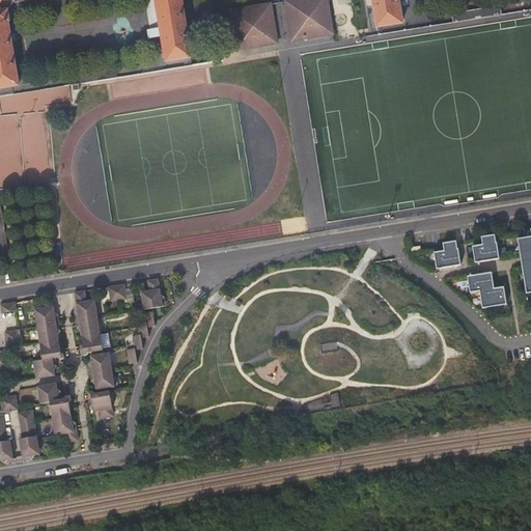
[(0,0),(0,94),(11,93),(10,86),(17,85),(6,20),(7,19),(6,9),(11,0),(155,0),(165,60),(189,56),(179,0),(0,0)]
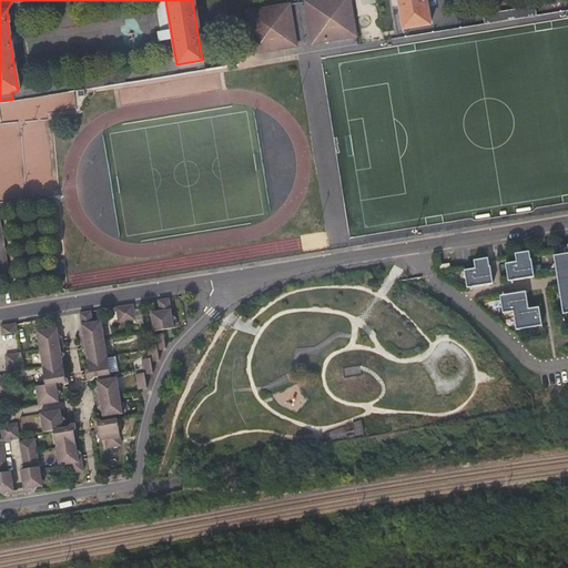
[(353,36),(350,10),(344,10),(342,0),(307,0),(304,1),(311,42),(353,36)]
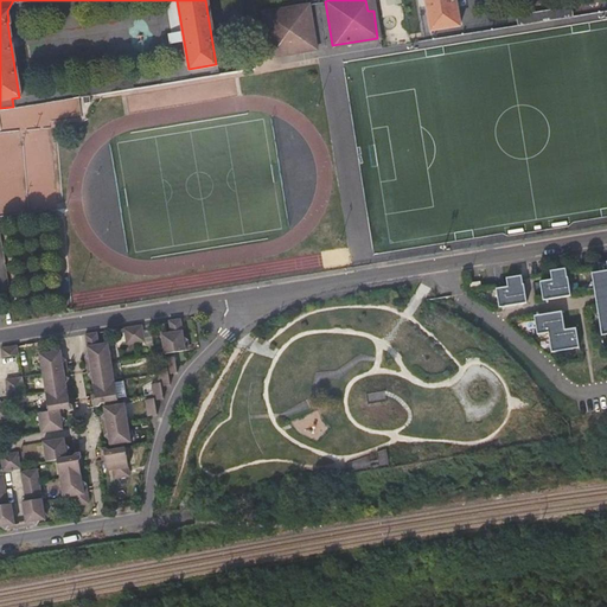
[(425,0),(430,31),(459,26),(454,0),(425,0)]
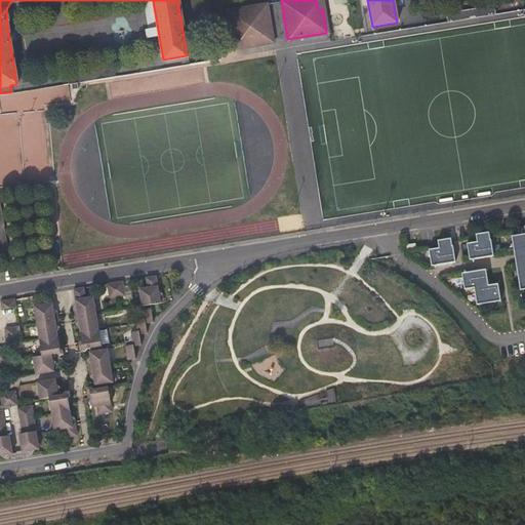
[(272,42),(266,3),(232,9),(234,23),(229,24),(233,48),(272,42)]
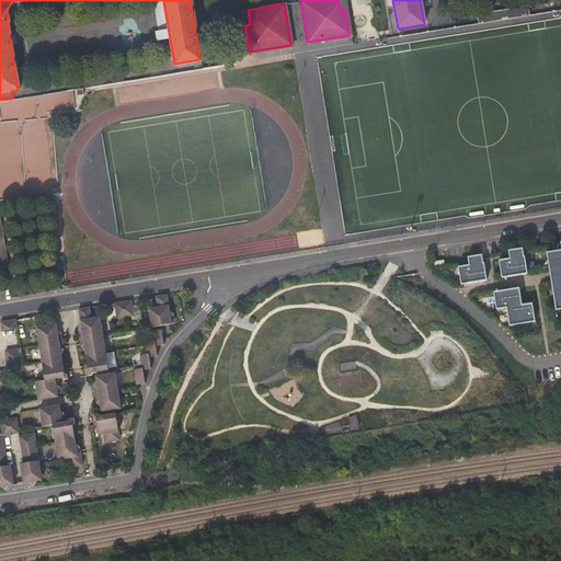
[(560,241),(552,242),(553,251),(546,252),(549,270),(560,267),(560,241)]
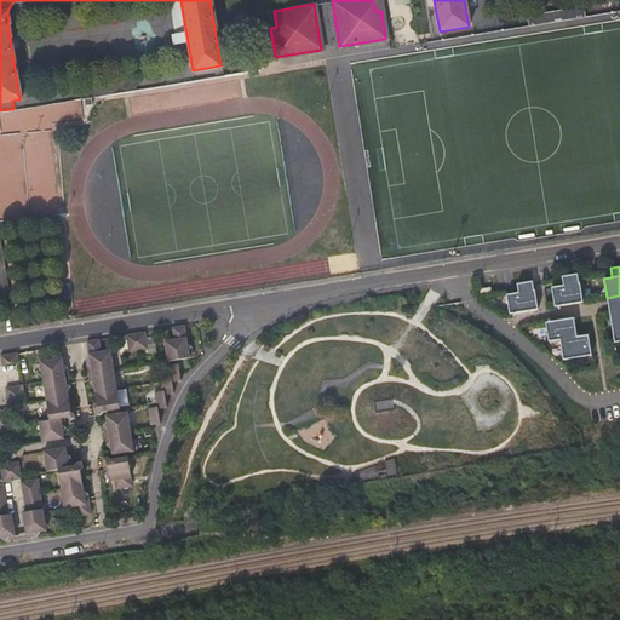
[(579,282),(577,274),(561,276),(563,285),(551,287),(555,306),(583,302),(579,282)]
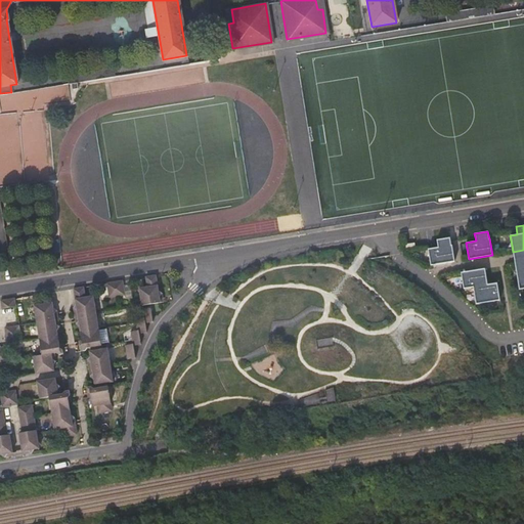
[(450,245),(449,237),(436,239),(437,247),(428,249),(430,265),(454,261),(451,245),(450,245)]
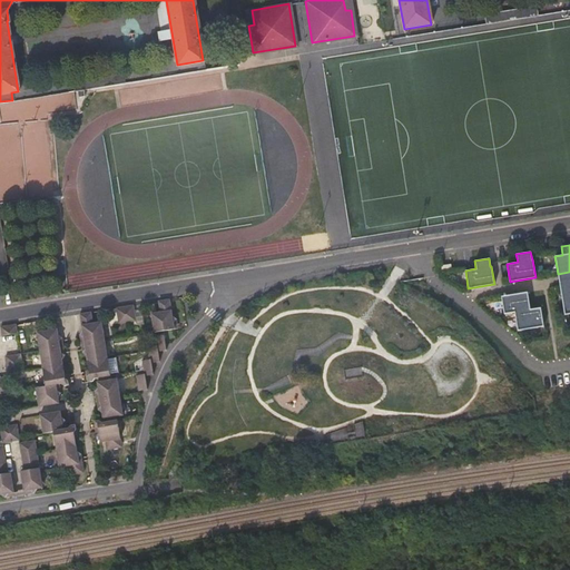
[(528,292),(501,296),(503,314),(514,312),(517,331),(543,326),(540,307),(530,310),(528,292)]
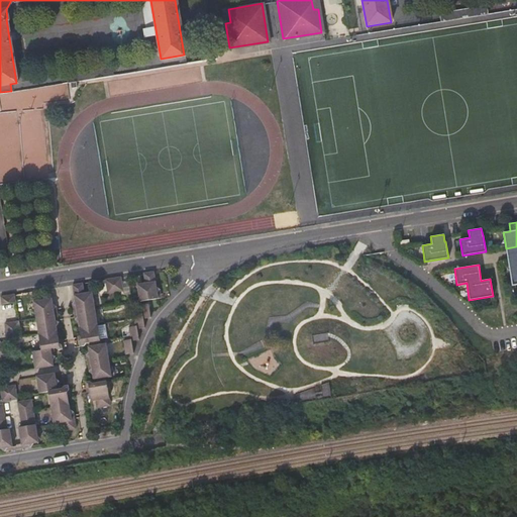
[(137,302),(146,300),(156,299),(156,294),(159,289),(153,287),(152,272),(142,274),(143,284),(135,285),(137,302)]
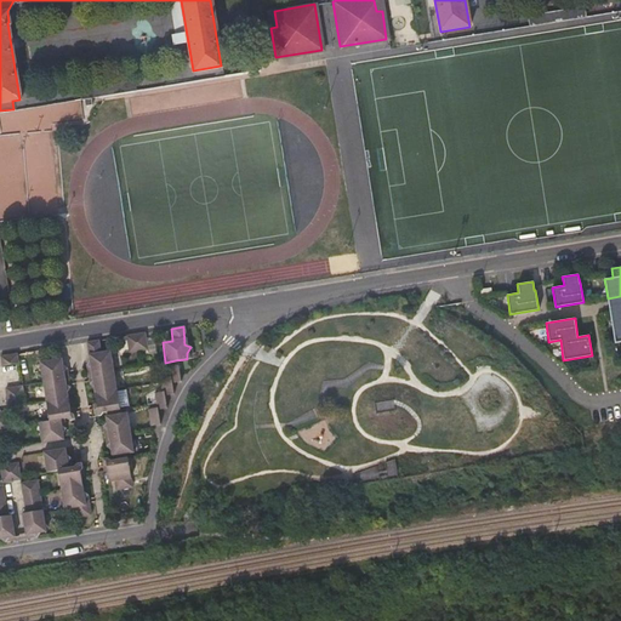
[(125,336),(126,345),(127,353),(146,351),(143,332),(125,336)]
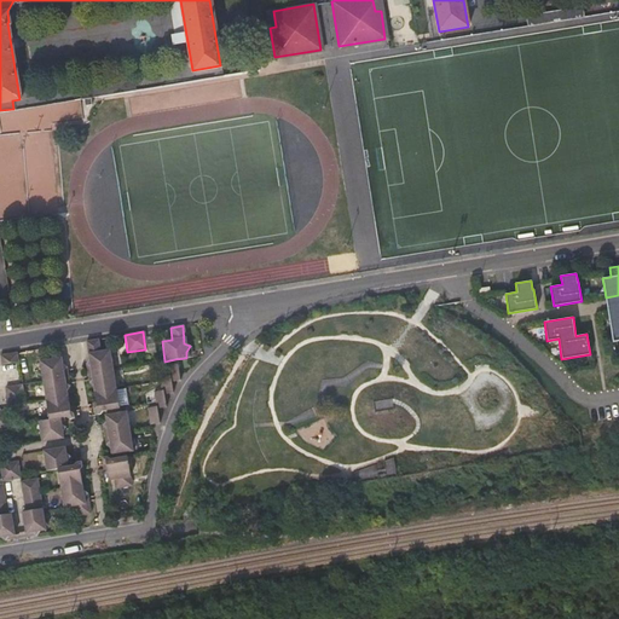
[(93,386),(96,398),(97,409),(94,414),(94,417),(100,416),(103,412),(105,412),(117,410),(119,410),(110,351),(99,353),(97,339),(86,341),(90,358),(86,364),(91,365),(91,366),(92,377),(88,382),(93,386)]
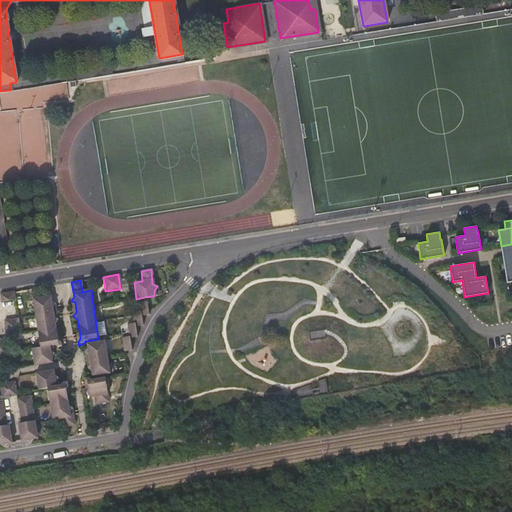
[(0,293),(0,300),(0,302),(14,300),(13,291),(0,293)]
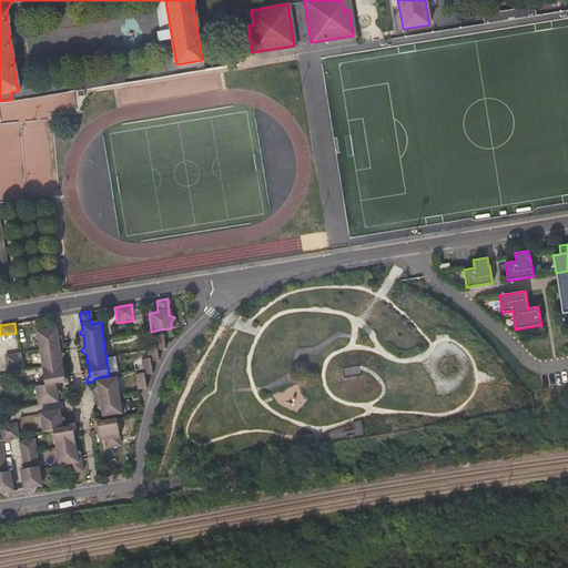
[(60,382),(62,382),(63,383),(69,383),(68,377),(63,375),(60,357),(63,353),(59,350),(58,340),(61,336),(57,334),(56,327),(37,331),(44,384),(34,385),(38,403),(59,399),(58,393),(61,389),(57,388),(56,382),(59,382),(60,382)]
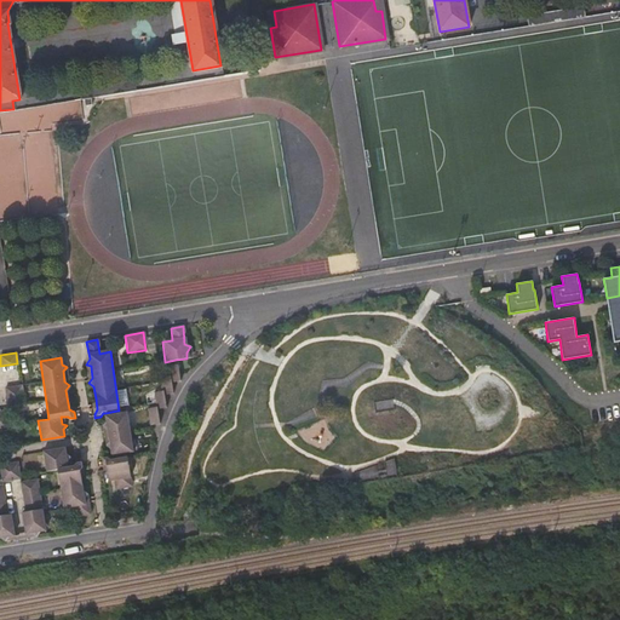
[(145,424),(150,424),(155,423),(153,408),(162,407),(160,394),(170,391),(168,383),(178,380),(176,365),(166,367),(167,379),(155,382),(156,391),(149,392),(151,407),(143,408),(145,424)]
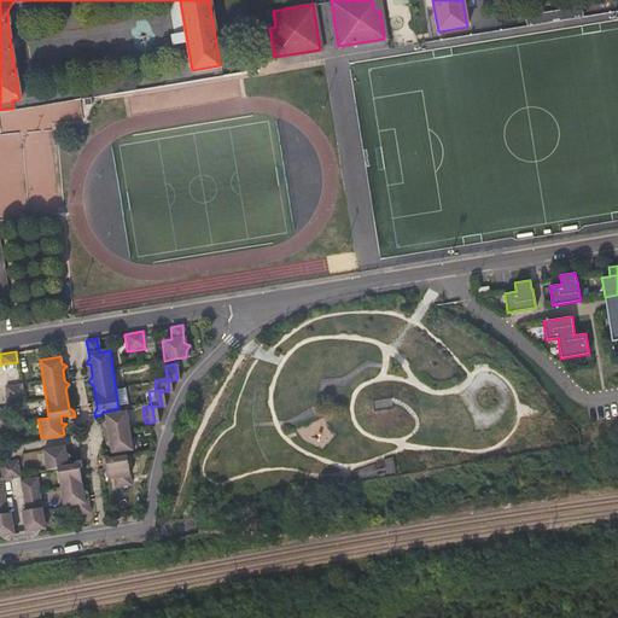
[(4,388),(5,396),(6,404),(23,402),(21,385),(4,388)]
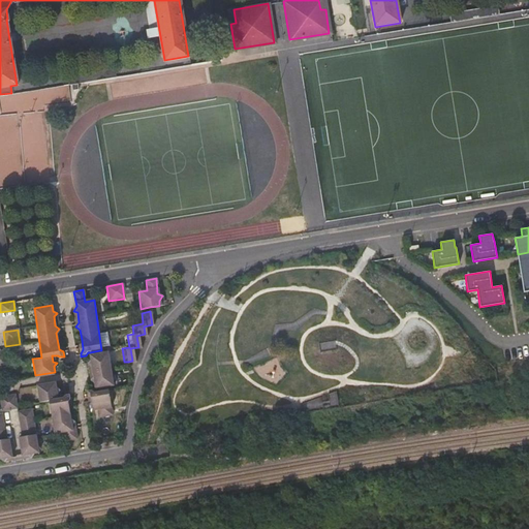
[(333,341),(318,344),(319,350),(335,348),(333,341)]
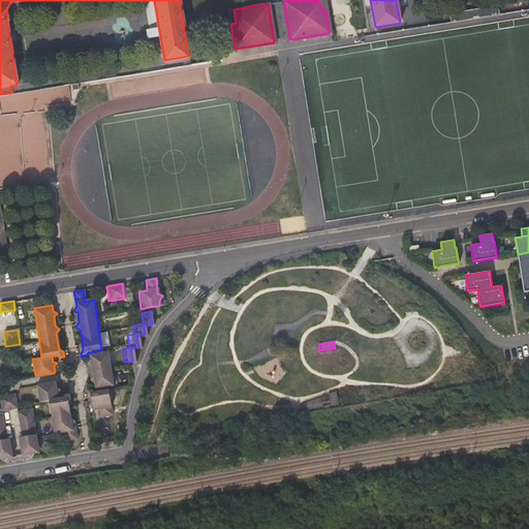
[(0,350),(0,365),(9,364),(7,349),(0,350)]
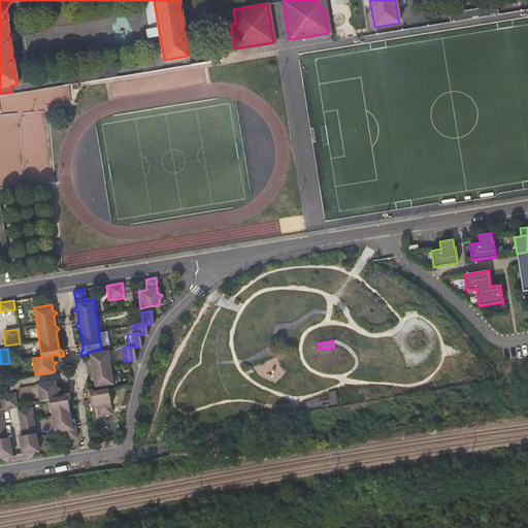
[(92,368),(94,381),(91,384),(95,386),(95,393),(96,393),(107,391),(112,390),(107,354),(101,354),(91,356),(90,356),(91,363),(89,366),(92,368)]
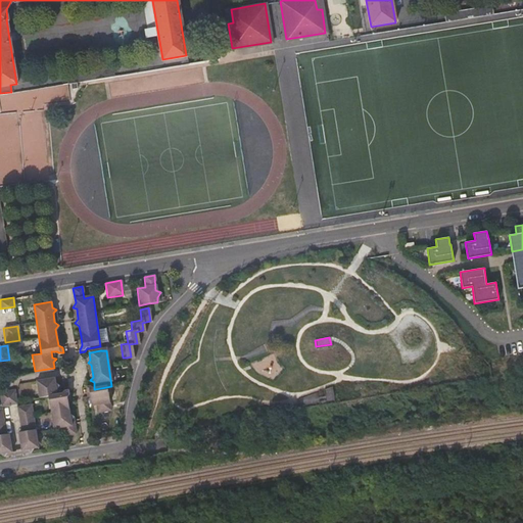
[(72,412),(69,402),(68,393),(70,392),(69,387),(65,388),(63,390),(61,390),(57,391),(57,386),(59,383),(55,380),(54,375),(36,378),(38,394),(47,393),(52,424),(62,423),(63,431),(79,429),(77,420),(73,421),(73,416),(76,413),(72,412)]
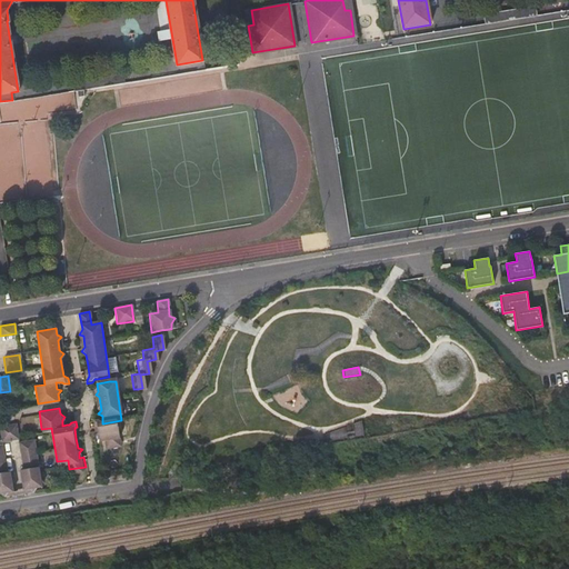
[(0,422),(0,435),(1,439),(19,436),(17,421),(0,422)]
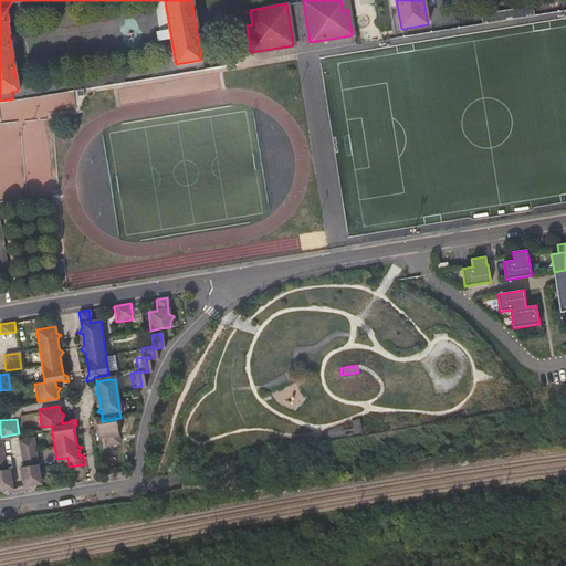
[(94,428),(96,430),(98,431),(101,446),(104,444),(105,452),(121,450),(116,423),(115,423),(104,426),(101,426),(98,425),(94,425),(94,428)]
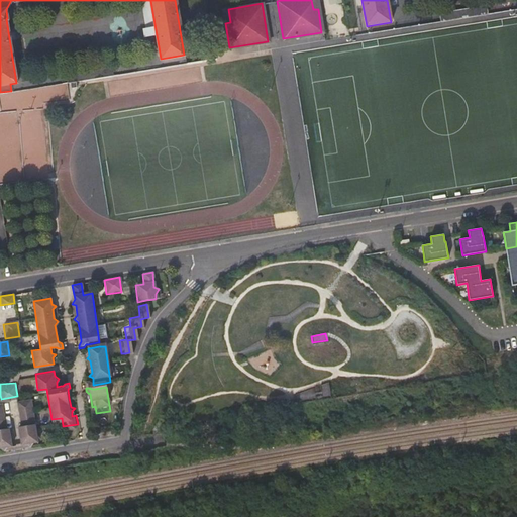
[(20,440),(23,440),(26,439),(29,442),(31,438),(37,437),(30,396),(17,398),(20,423),(18,423),(20,440)]
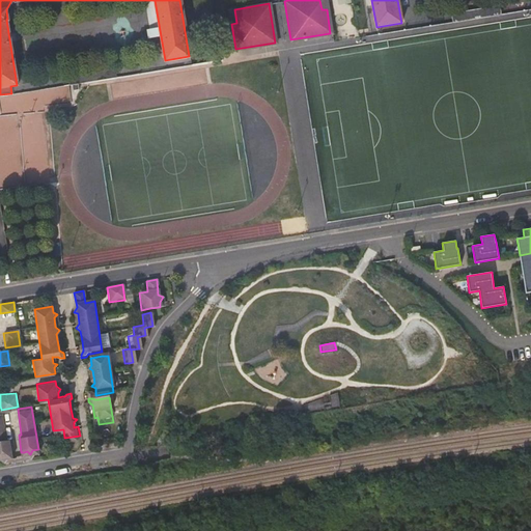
[(6,455),(9,454),(12,454),(9,437),(5,437),(1,412),(0,412),(0,455),(0,456),(4,458),(6,455)]
